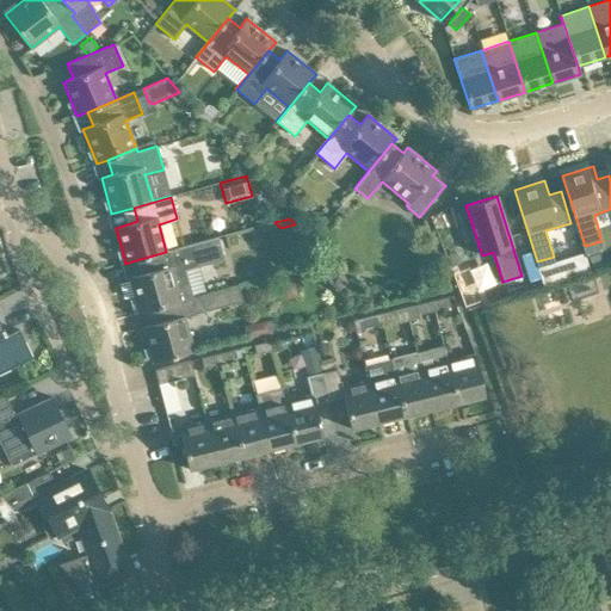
[(139,313),(146,312),(202,296),(201,295),(191,297),(184,272),(224,261),(217,238),(166,252),(136,260),(140,275),(129,277),(139,313)]
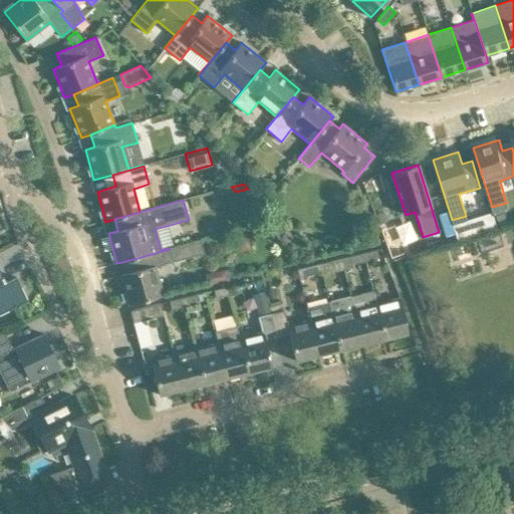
[(169,248),(170,249),(122,262),(125,273),(120,275),(129,305),(163,295),(155,266),(205,253),(201,239),(169,248)]
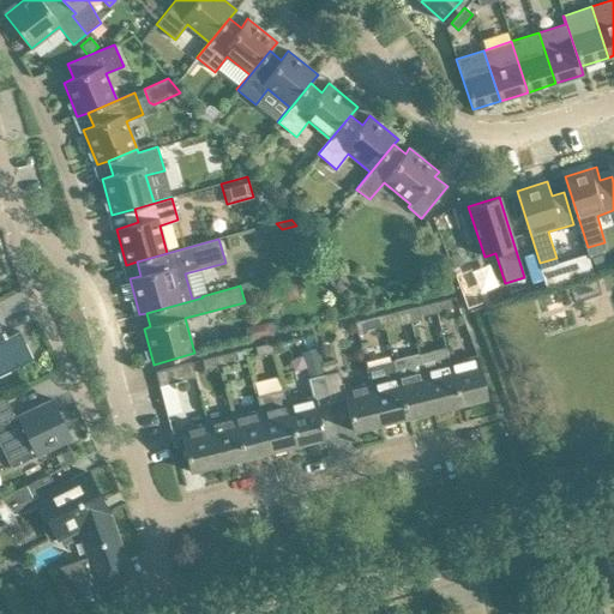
[(295,286),(283,289),(287,301),(299,298),(295,286)]
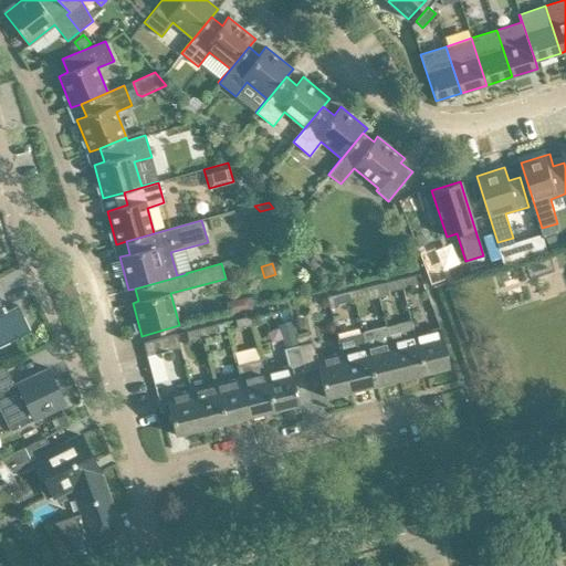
[(415,274),(399,279),(402,287),(417,284),(415,274)]
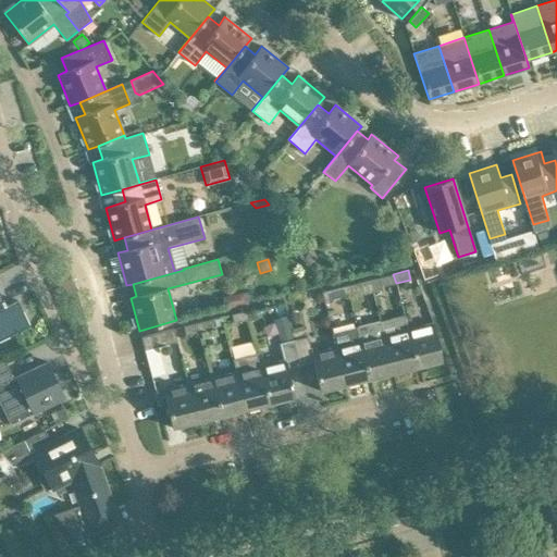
[(396,283),(393,274),(379,277),(381,286),(396,283)]
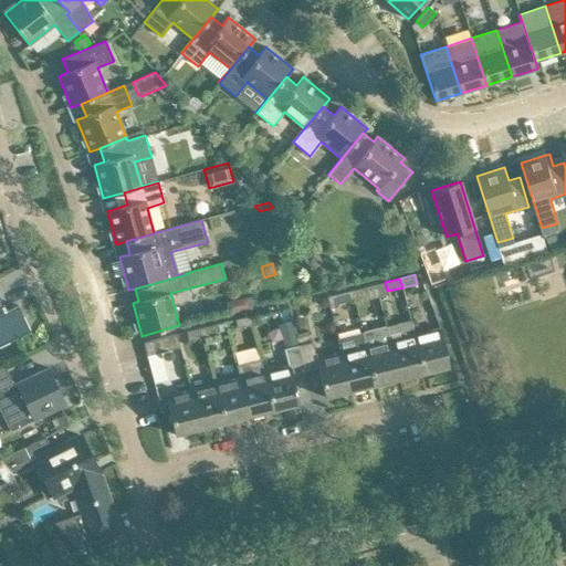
[(352,290),(354,300),(368,296),(366,286),(352,290)]
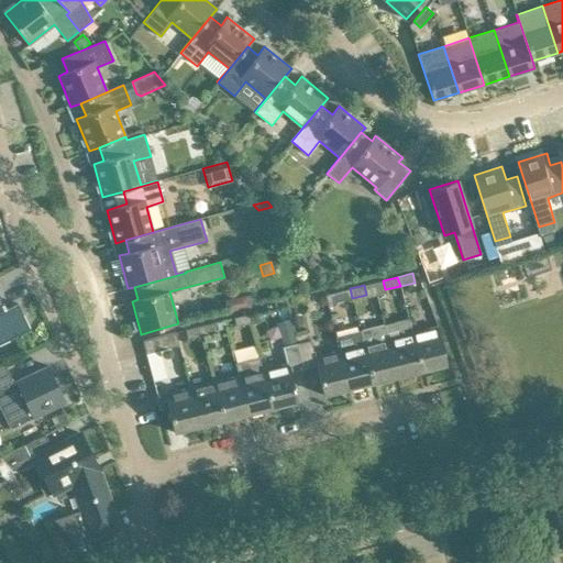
[(337,301),(352,298),(350,288),(324,295),(328,307),(335,305),(337,301)]
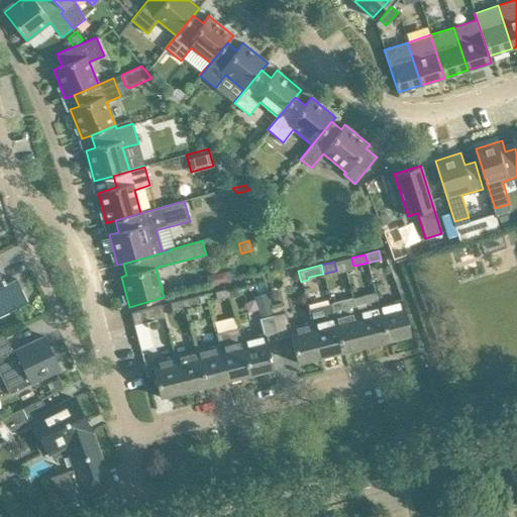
[(206,275),(209,287),(229,282),(226,270),(206,275)]
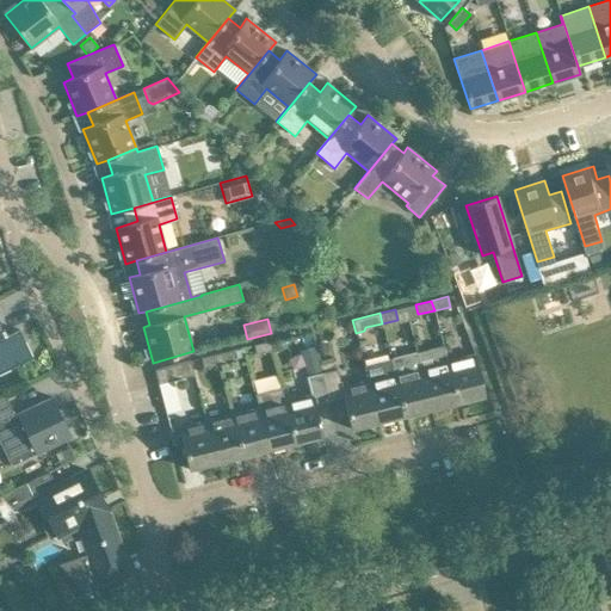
[(4,331),(0,321),(0,370),(32,356),(19,329),(4,337),(1,332),(4,331)]
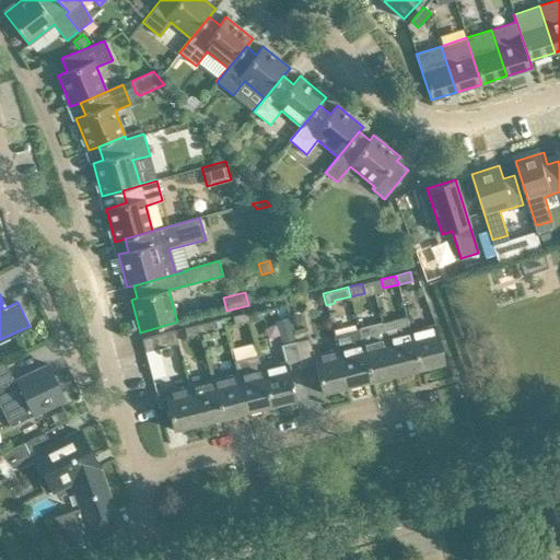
[(247,312),(232,316),(234,325),(249,322),(247,312)]
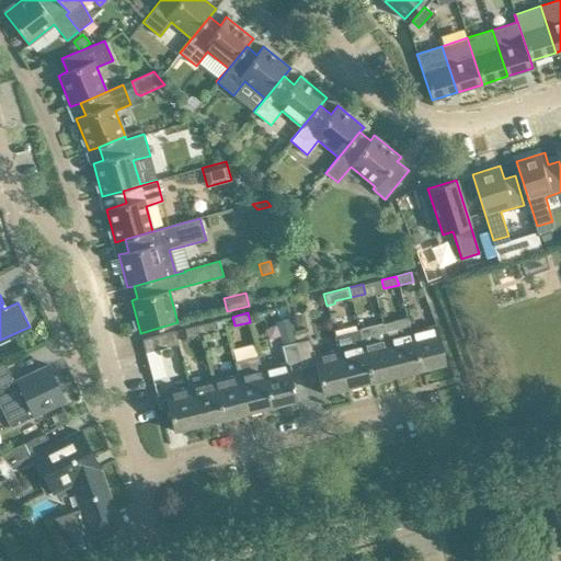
[(407,317),(382,323),(396,376),(420,369),(410,331),(407,317)]
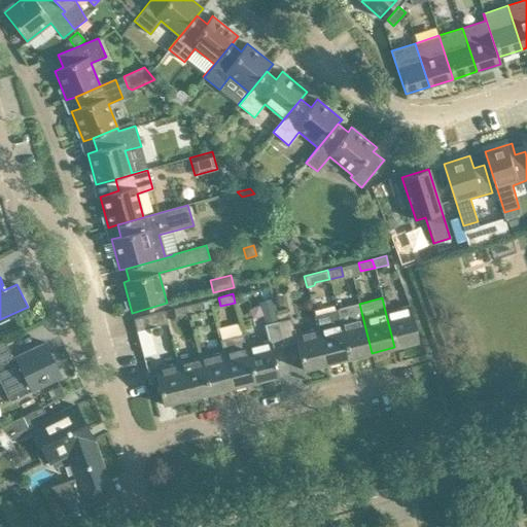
[(187,305),(189,314),(203,310),(201,302),(187,305)]
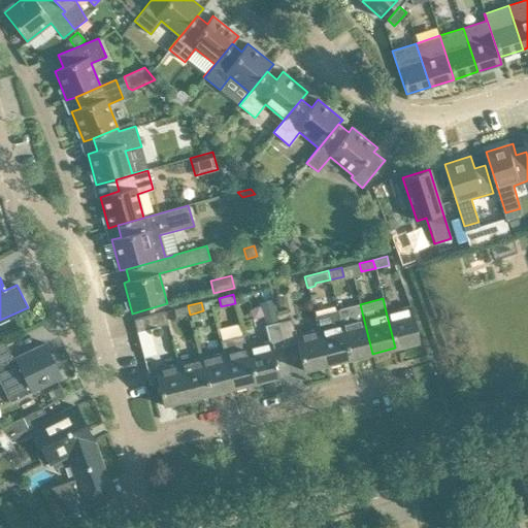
[(337,309),(340,323),(350,359),(372,354),(360,304),(337,309)]
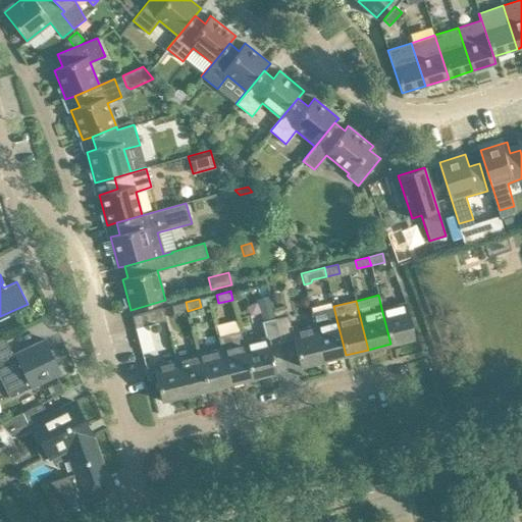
[(173,314),(188,311),(186,302),(171,306),(173,314)]
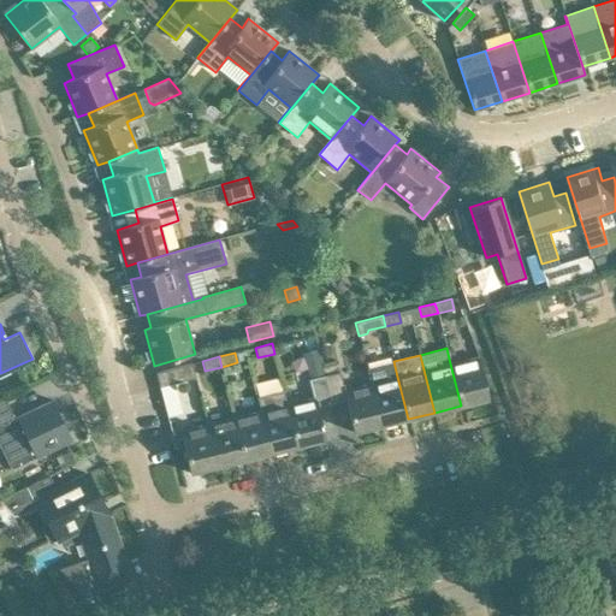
[(450,363),(461,406),(489,398),(478,356),(450,363)]
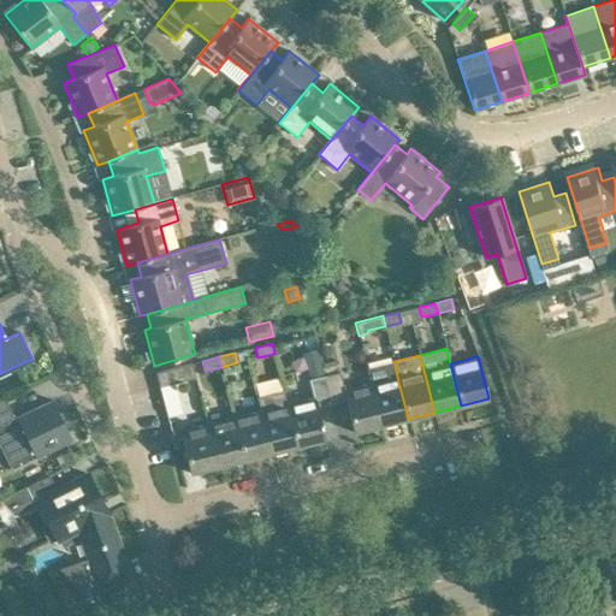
[(381,426),(408,419),(397,377),(394,361),(367,368),(371,384),(381,426)]
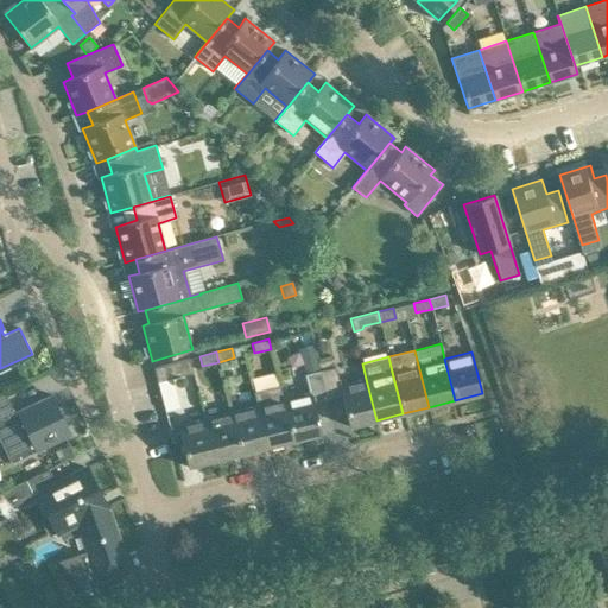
[(189,359),(153,368),(157,382),(194,373),(189,359)]
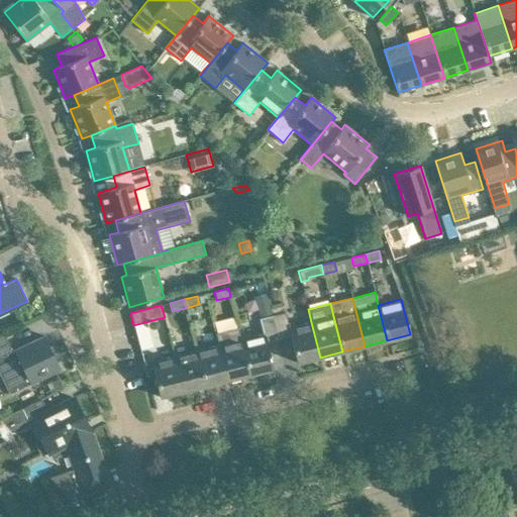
[(262,307),(259,311),(261,318),(272,315),(270,305),(262,307)]
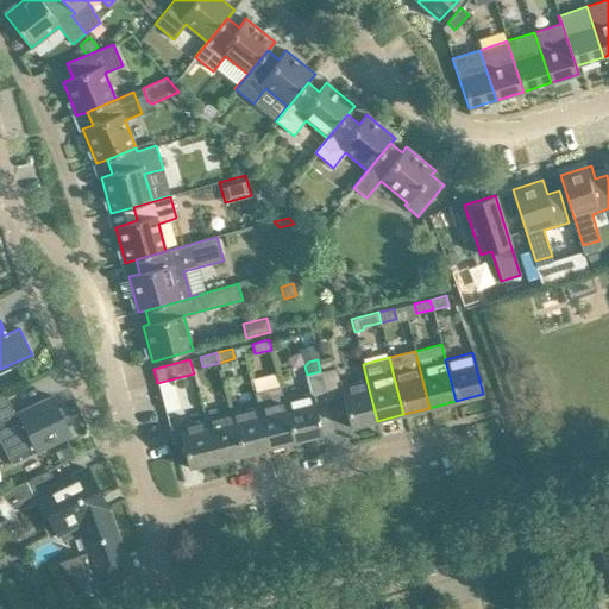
[(336,368),(320,371),(327,401),(341,397),(350,427),(377,421),(366,380),(340,385),(336,368)]
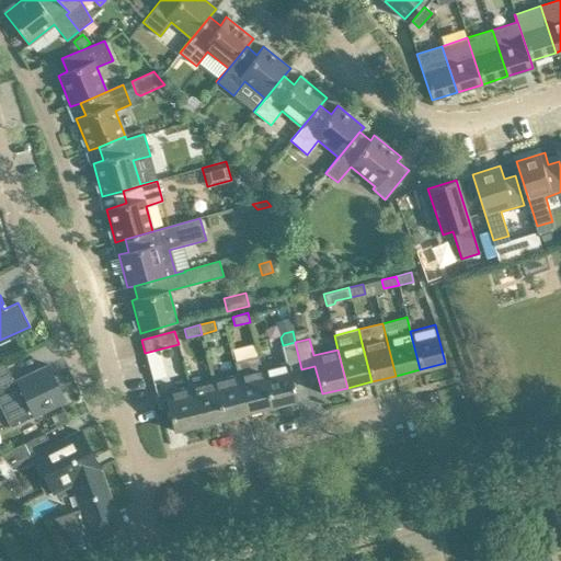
[(289,373),(301,369),(295,342),(283,345),(282,345),(285,363),(261,368),(271,407),(296,400),(289,373)]
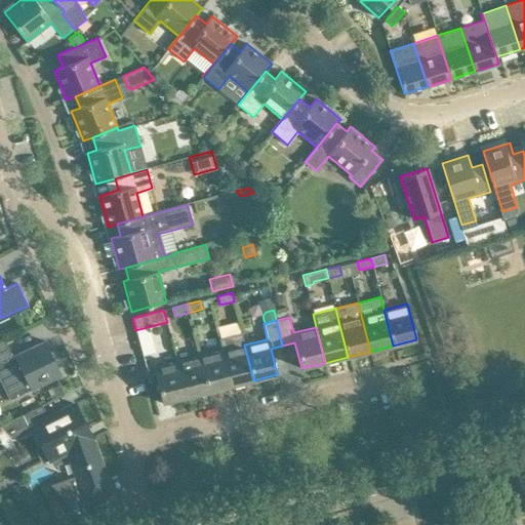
[(218,337),(221,351),(231,386),(253,380),(244,345),(241,332),(218,337)]
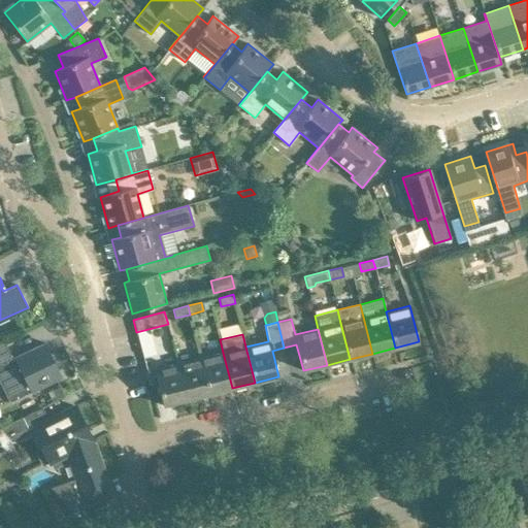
[(12,359),(4,340),(0,342),(0,383),(9,402),(61,377),(44,343),(12,359)]
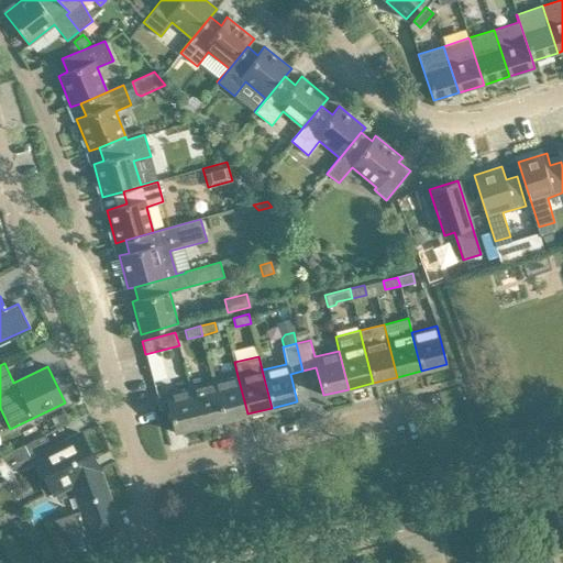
[(238,376),(213,382),(223,420),(247,414),(238,376)]
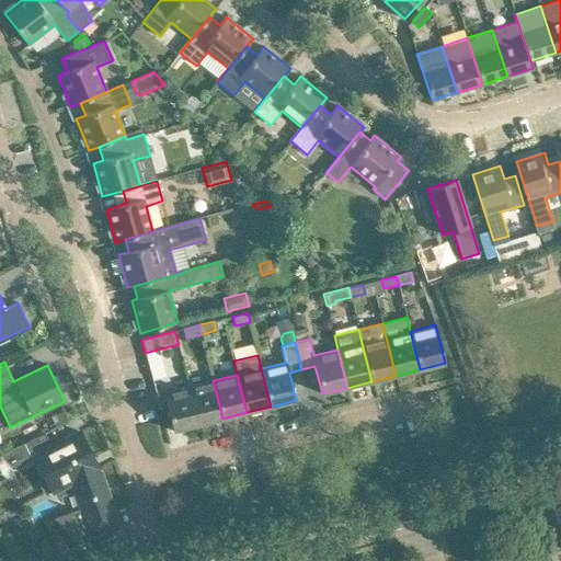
[(213,380),(189,387),(198,425),(222,419),(213,380)]
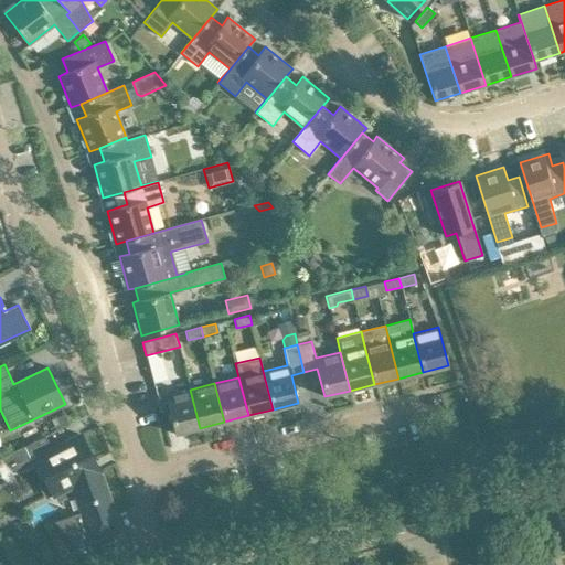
[(174,434),(200,428),(190,390),(164,395),(174,434)]
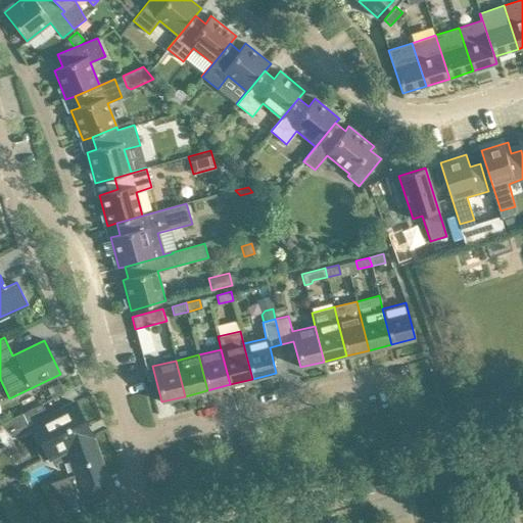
[(87,426),(75,402),(48,416),(42,403),(0,424),(0,425),(10,437),(33,427),(49,459),(67,449),(76,473),(49,483),(72,508),(79,506),(77,496),(83,494),(85,498),(110,490),(108,484),(91,437),(90,436),(88,437),(83,428),(87,426)]
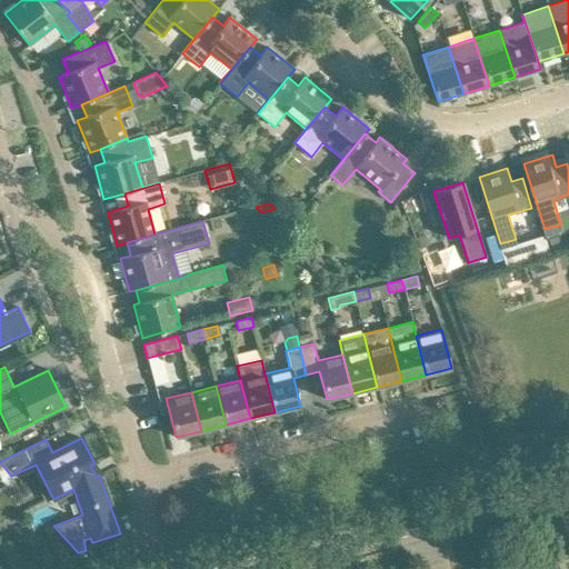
[(559,568),(555,553),(535,562),(536,568),(559,568)]
